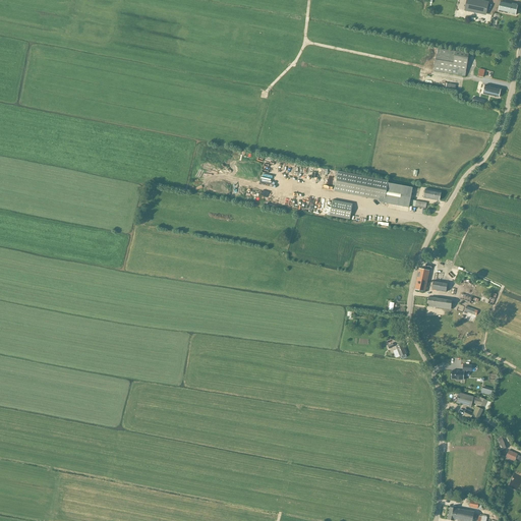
[(486,15),(489,2),(478,0),(466,0),(465,10),(486,15)]
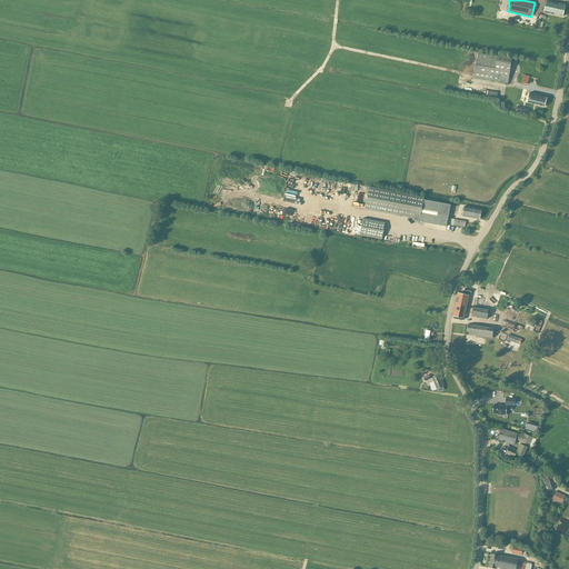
[(545,12),(563,16),(566,5),(547,0),(545,12)]
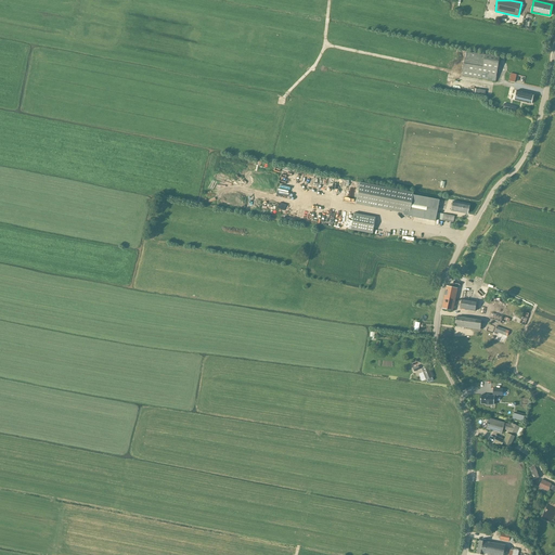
[(466,51),(462,76),(495,81),(500,57),(466,51)]
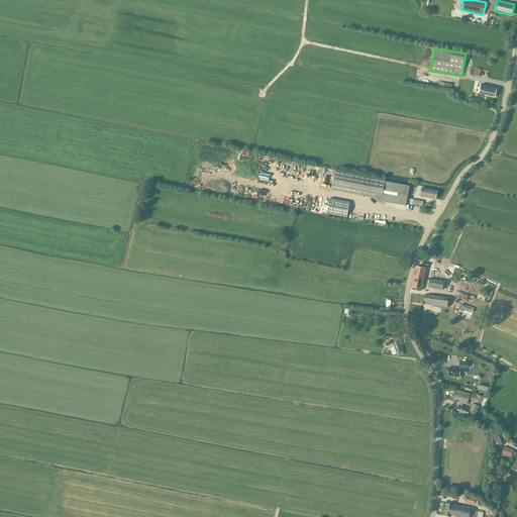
[(482,84),(480,93),(495,97),(497,88),(482,84)]
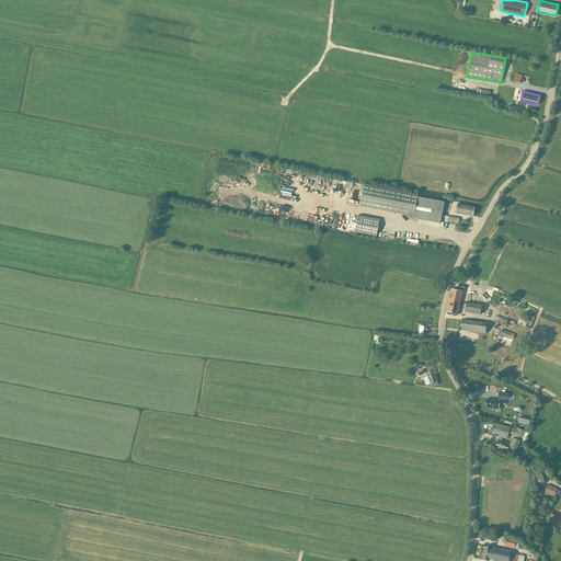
[(521,114),(523,109),(510,104),(508,111),(521,114)]
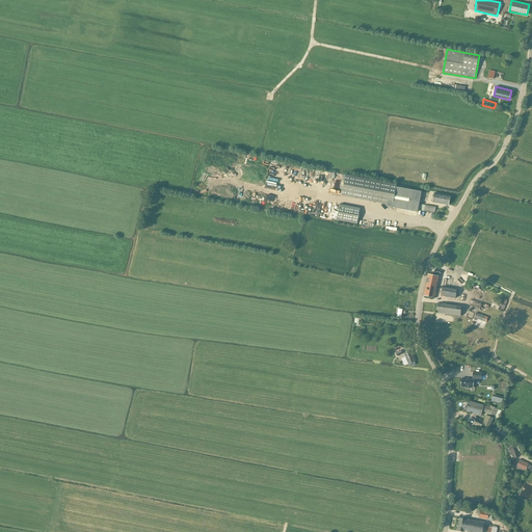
[(421,191),(395,187),(396,185),(344,175),(341,195),(387,205),(386,206),(417,212),(421,191)]
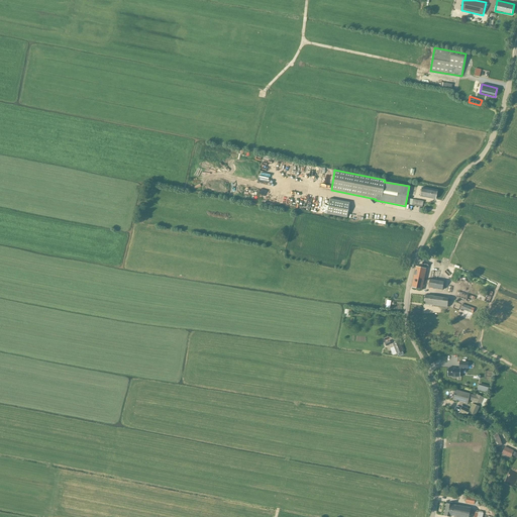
[(435,199),(437,191),(421,188),(420,196),(435,199)]
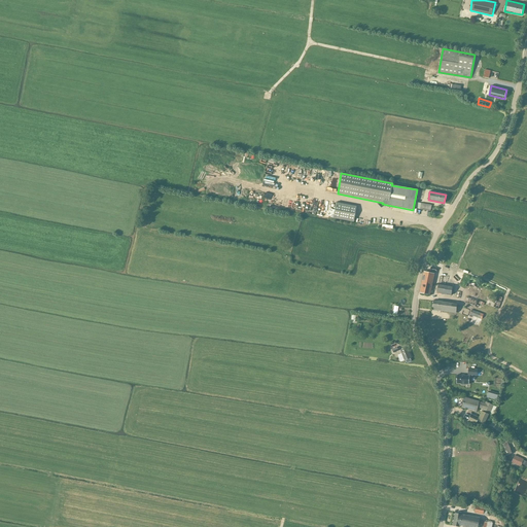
[(332,218),(353,221),(356,206),(336,203),(332,218)]
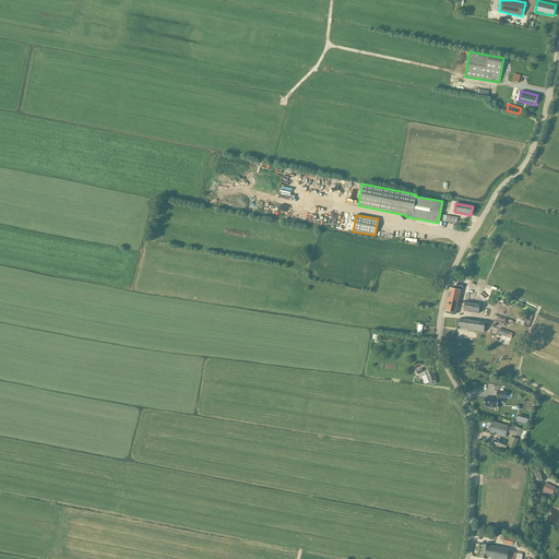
[(456,224),(458,217),(440,215),(439,221),(456,224)]
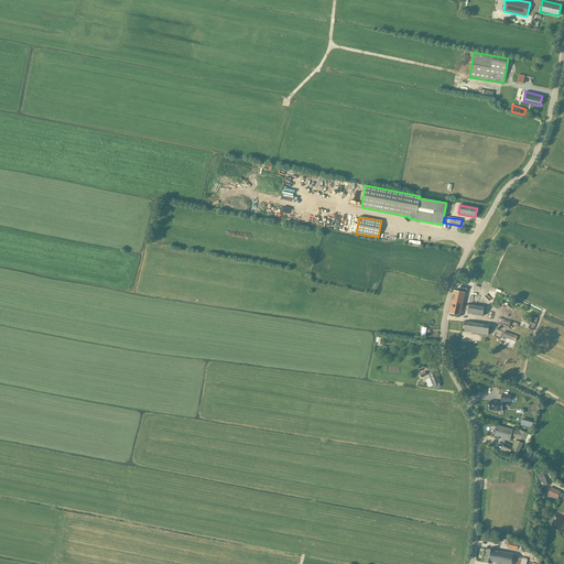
[(461,315),(465,293),(454,291),(449,313),(461,315)]
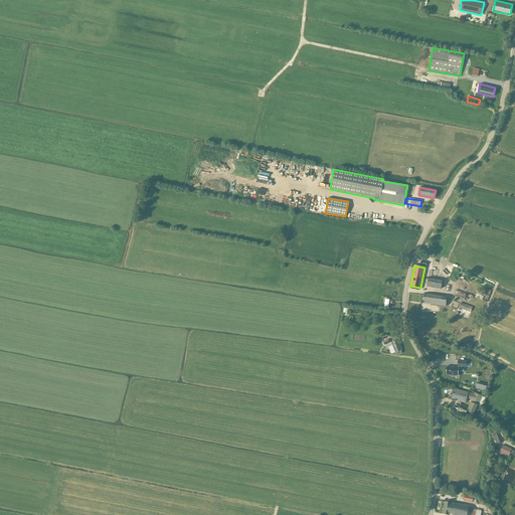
[(431,271),(430,278),(428,278),(427,287),(442,289),(443,280),(436,279),(437,271),(431,271)]
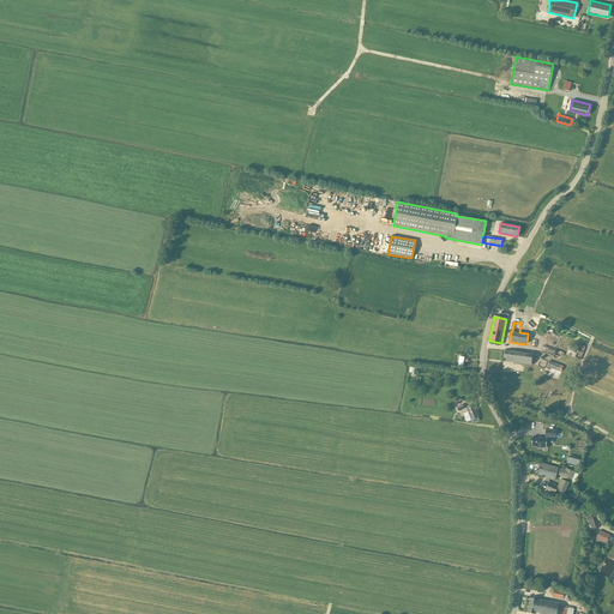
[(560,335),(548,330),(548,331),(545,330),(543,335),(546,336),(541,351),(542,351),(541,353),(554,356),(554,355),(555,356),(560,335)]
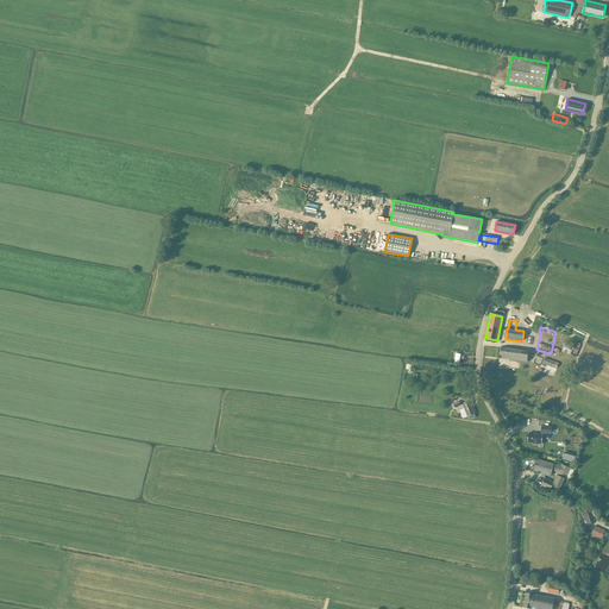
[(509,349),(501,347),(500,358),(509,359),(527,362),(528,351),(509,349)]
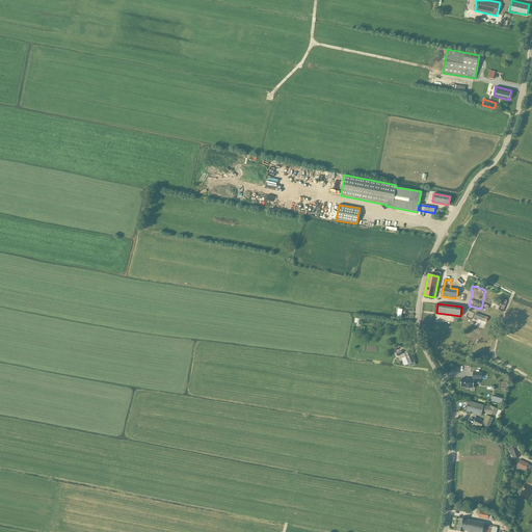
[(488,317),(476,313),(474,318),(486,322),(488,317)]
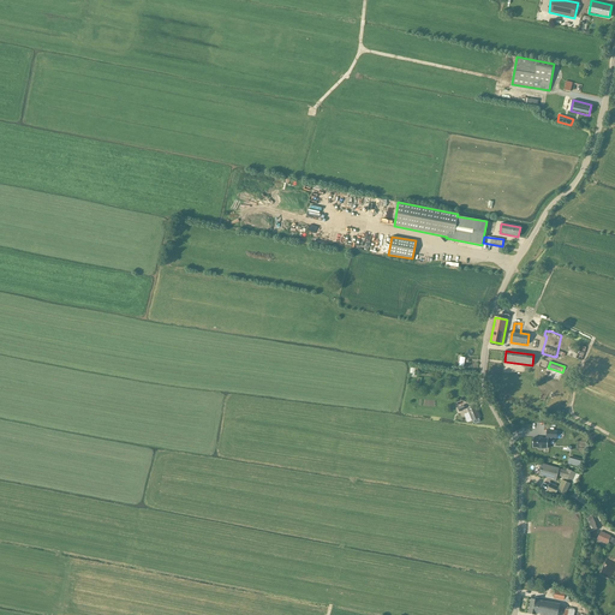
[(548,368),(544,375),(559,381),(562,372),(548,368)]
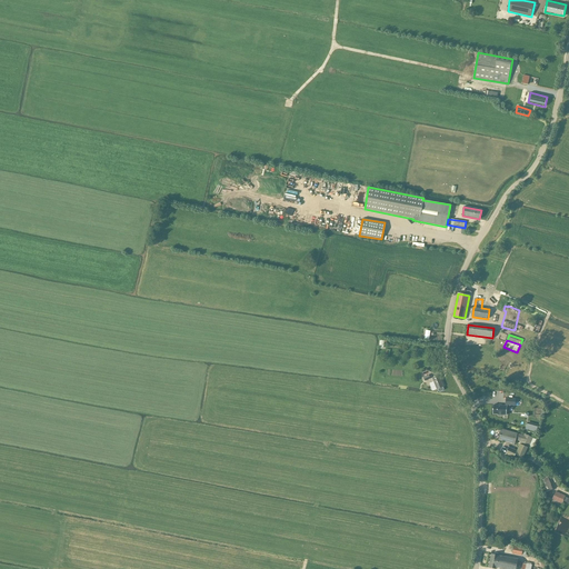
[(443,389),(442,387),(443,387),(440,379),(441,378),(440,375),(432,378),(437,389),(438,389),(439,391),(440,391),(443,390),(443,389)]
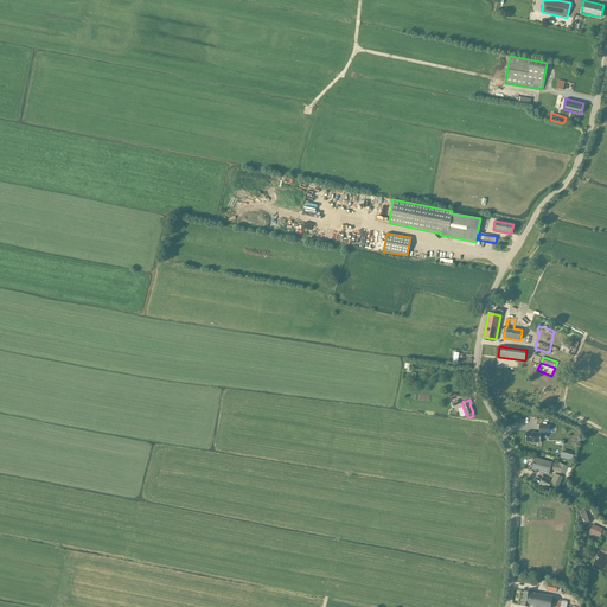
[(540,433),(526,432),(526,441),(541,443),(541,439),(544,439),(544,433),(540,432),(540,433)]
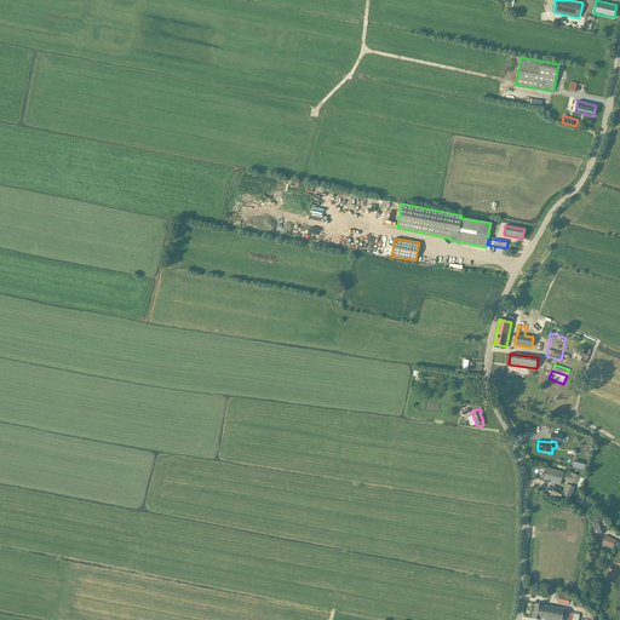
[(574,459),(573,469),(585,470),(586,461),(574,459)]
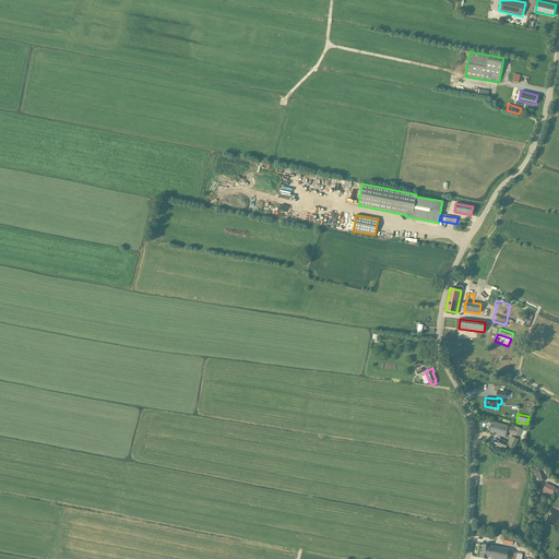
[(506,437),(507,432),(509,426),(492,421),(490,430),(498,432),(498,435),(506,437)]
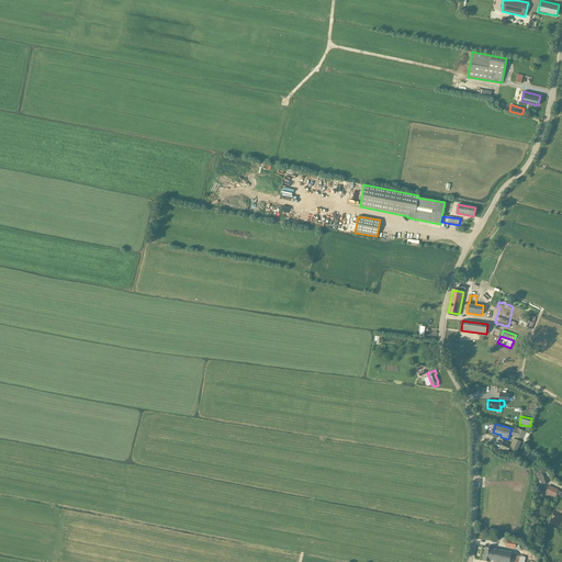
[(512,428),(509,435),(515,437),(510,446),(509,448),(517,452),(523,441),(523,442),(527,433),(518,428),(517,430),(512,428)]
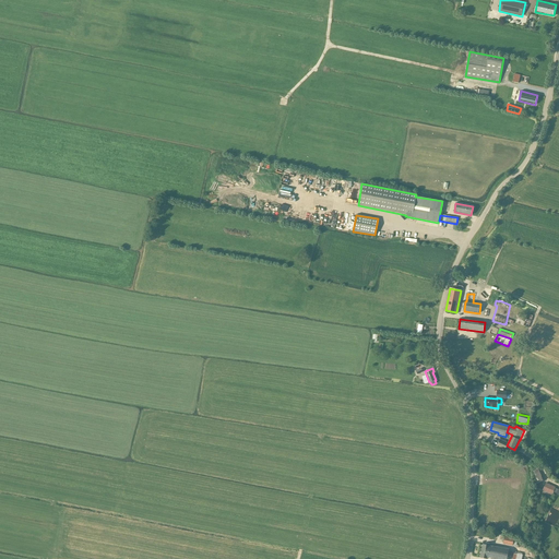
[(508,443),(500,439),(497,445),(506,449),(507,445),(508,443)]
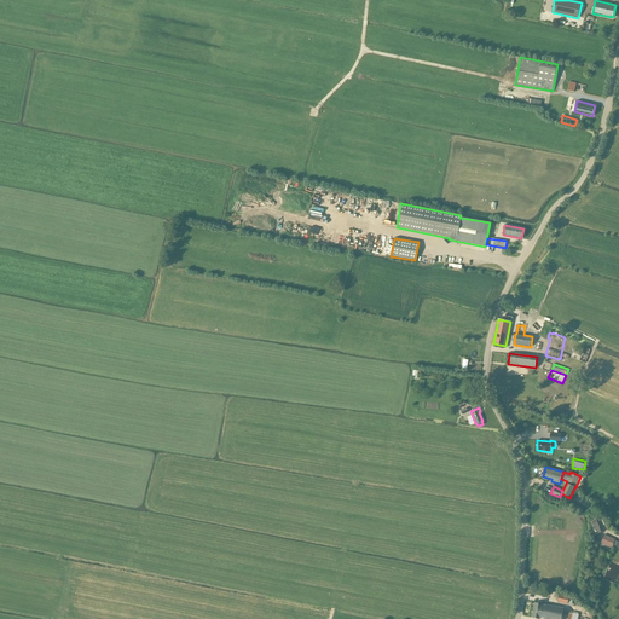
[(597,520),(590,522),(594,536),(601,533),(597,520)]
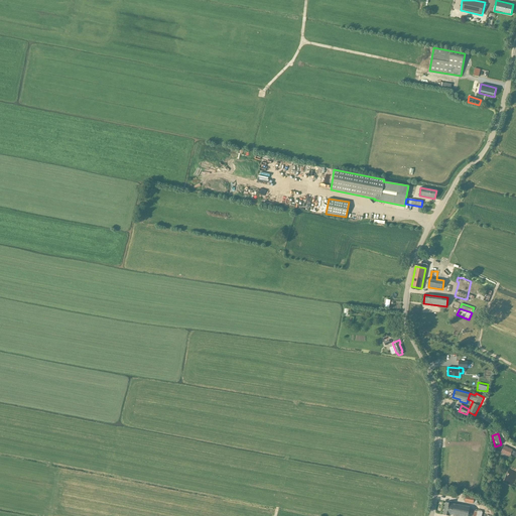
[(504,445),(501,453),(510,457),(511,455),(512,450),(513,449),(504,445)]
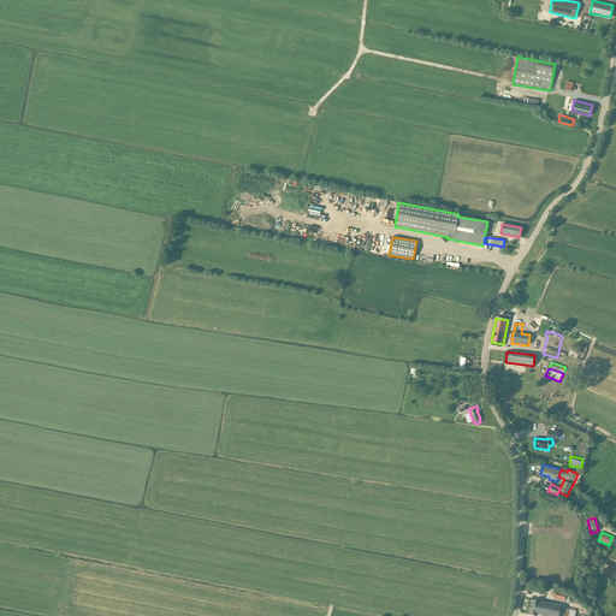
[(556,592),(555,598),(555,599),(566,602),(567,593),(556,592)]
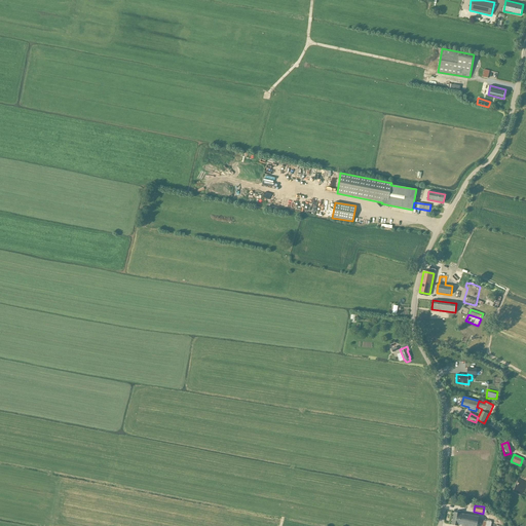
[(459,525),(462,525),(477,525),(479,517),(454,512),(452,524),(459,525)]
